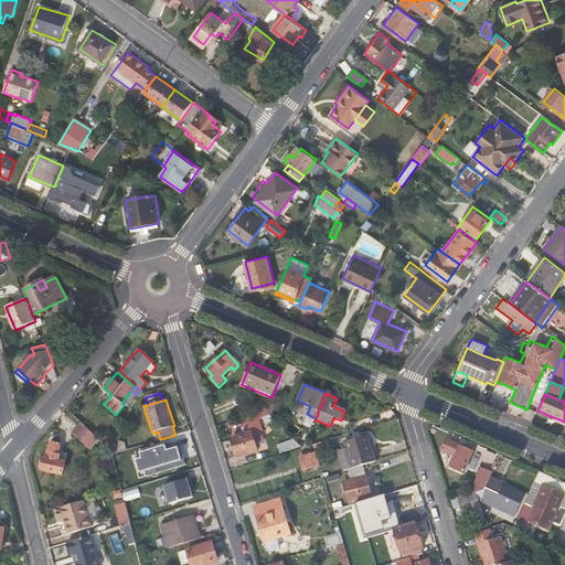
[(269,403),(266,411),(273,418),(275,416),(273,413),(276,405),(269,403)]
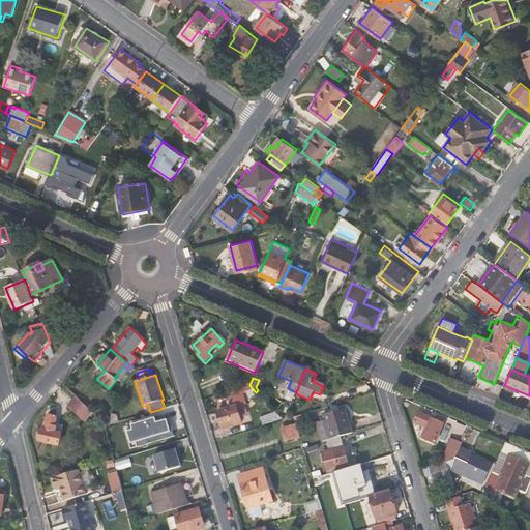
[(246,403),(257,393),(256,392),(249,385),(242,388),(226,393),(230,407),(216,411),(223,430),(242,424),(237,406),(246,403)]
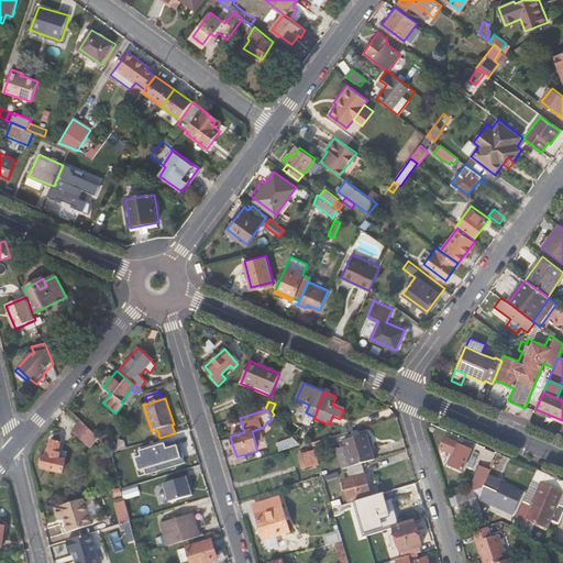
[(99,438),(81,421),(72,432),(89,448),(99,438)]
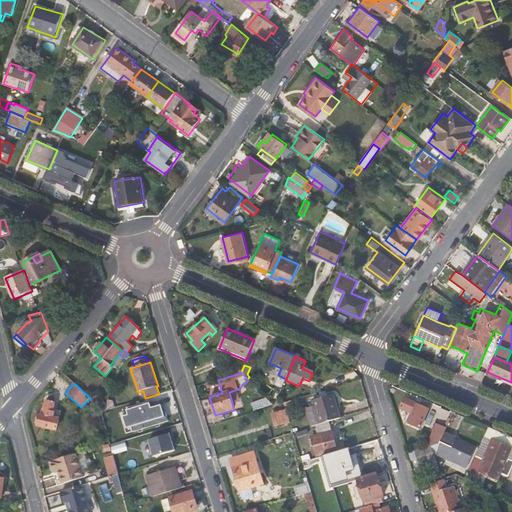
[(94,394),(90,398),(98,405),(101,400),(94,394)]
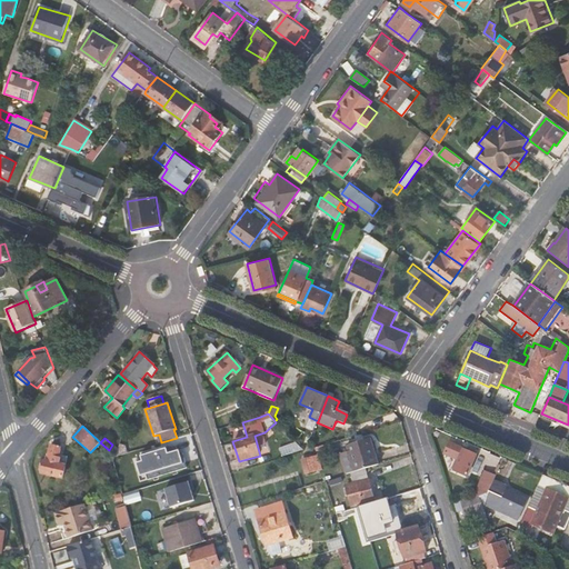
[(355,471),(365,468),(379,463),(370,438),(347,446),(355,471)]
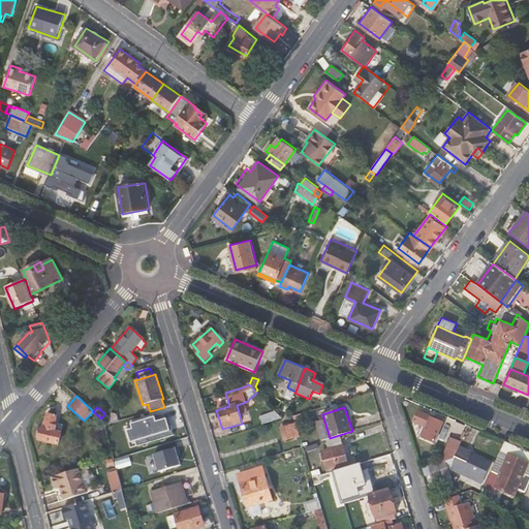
[(275,411),(260,416),(262,424),(281,417),(275,411)]
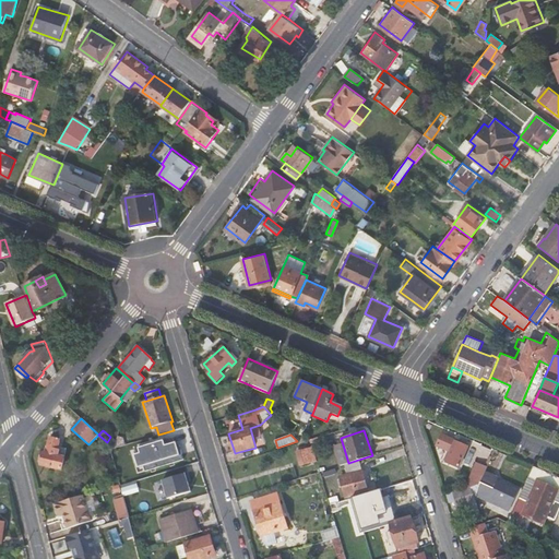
[(447,461),(460,466),(468,445),(441,435),(438,443),(451,449),(447,461)]
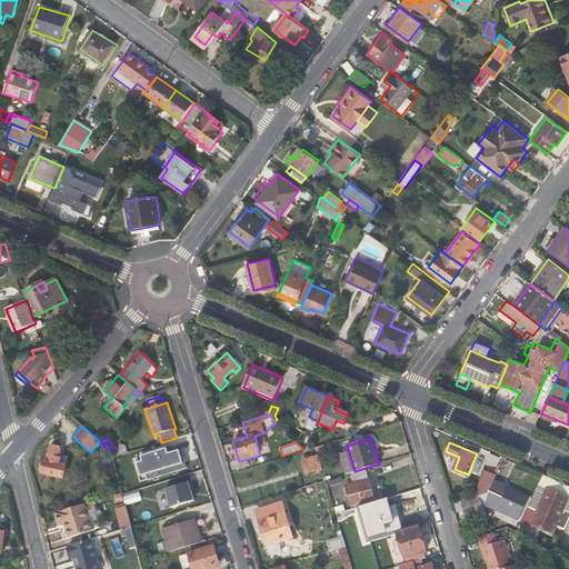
[(48,460),(46,460),(42,473),(63,479),(69,458),(60,456),(62,447),(52,445),(48,460)]
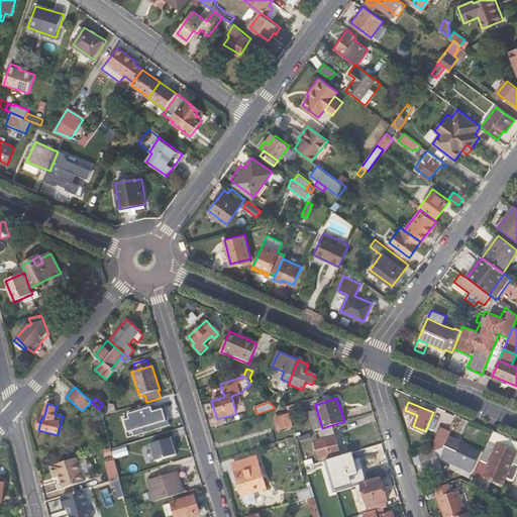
[(128,454),(148,447),(145,437),(147,437),(142,421),(141,417),(136,419),(134,413),(121,417),(123,422),(118,424),(128,454)]
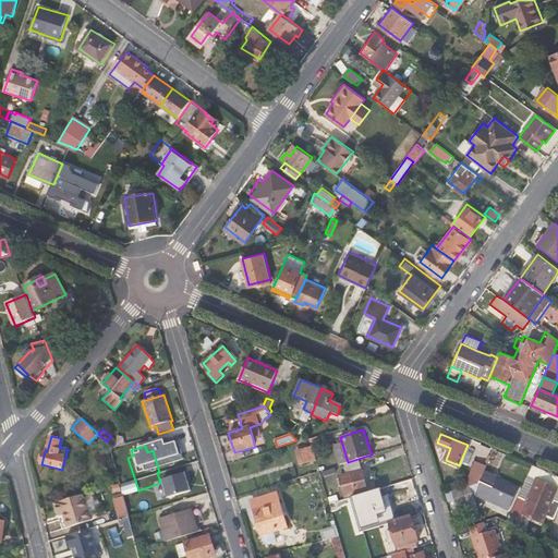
[(304,447),(295,450),(299,465),(313,461),(310,452),(306,452),(304,447)]
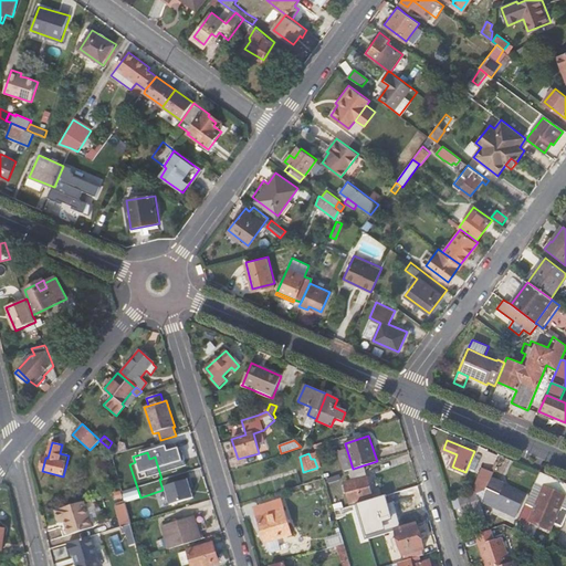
[(363,465),(353,469),(348,470),(352,481),(345,482),(350,504),(373,498),(363,465)]
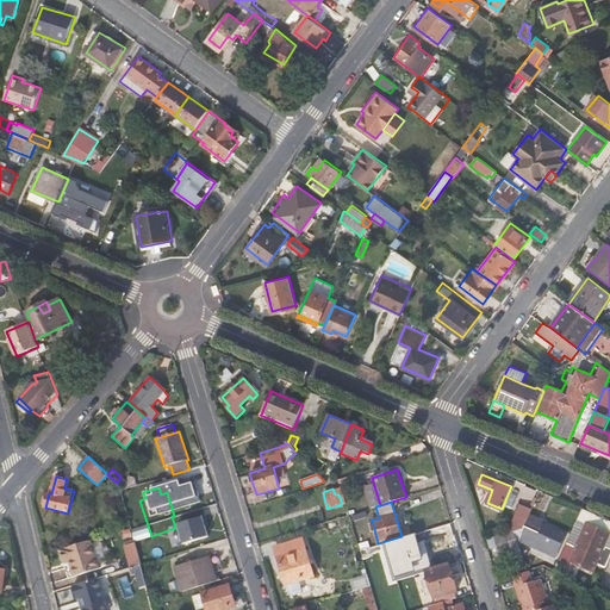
[(520,504),(509,531),(512,530),(524,527),(530,515),(531,509),(520,504)]
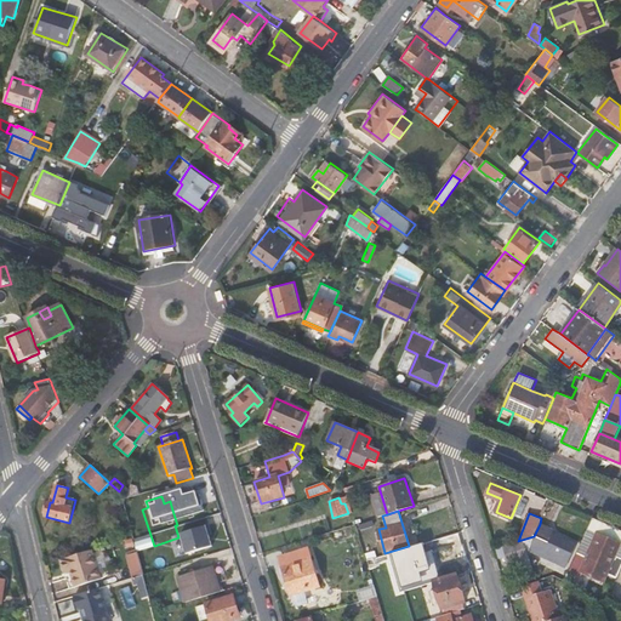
[(620,529),(599,520),(592,517),(576,554),(567,575),(573,577),(576,571),(603,584),(605,584),(609,576),(616,579),(620,565),(620,529)]
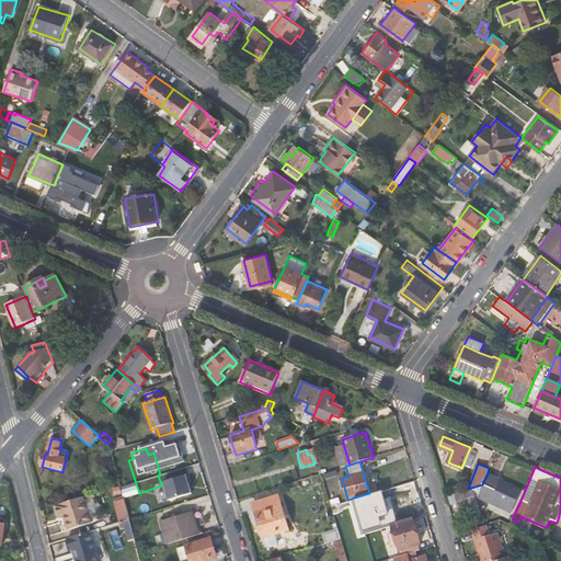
[(336,470),(323,474),(325,479),(339,476),(336,470)]
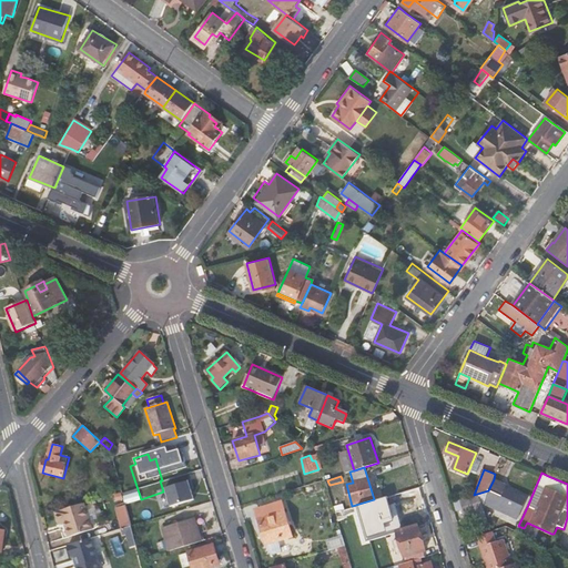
[(477,494),(480,503),(484,501),(517,517),(526,496),(503,486),(504,484),(494,479),(488,490),(477,494)]
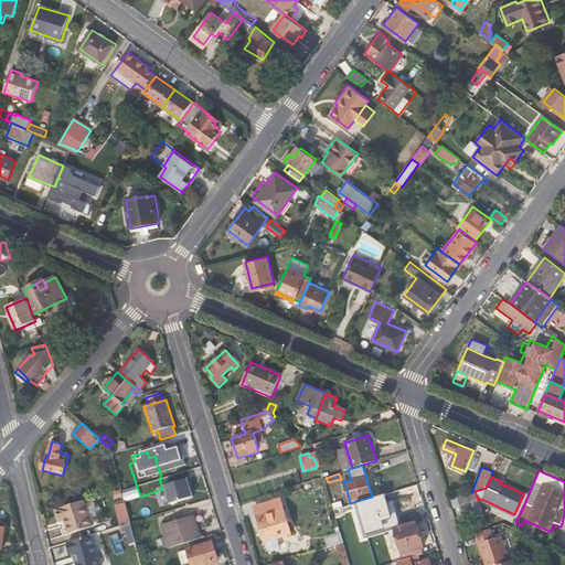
[(393,501),(408,498),(406,488),(391,492),(393,501)]
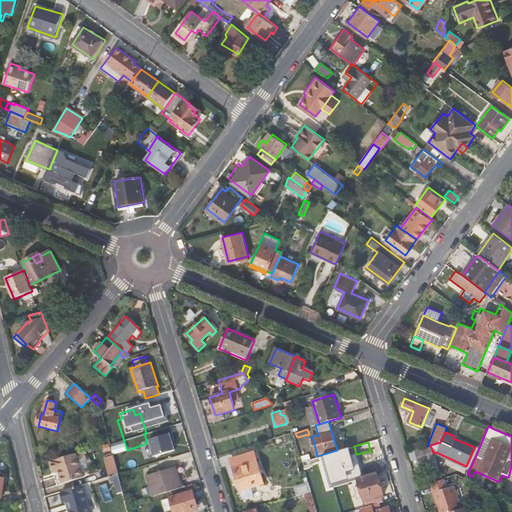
[(438,470),(433,453),(430,445),(427,446),(415,450),(423,475),(438,470)]
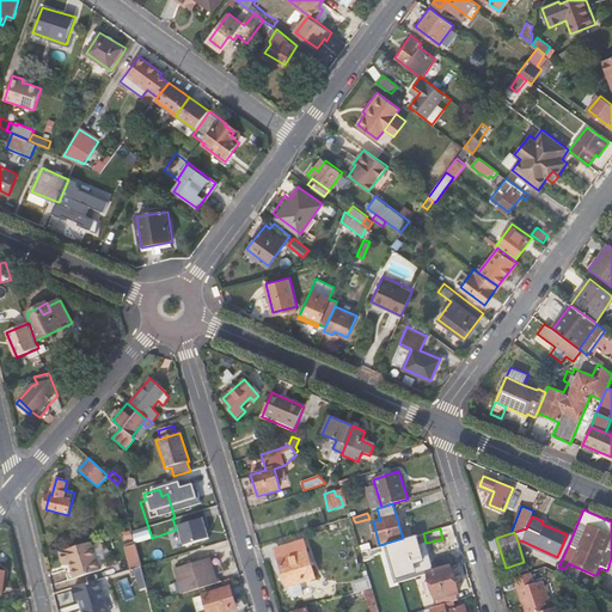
[(288,587),(300,583),(316,579),(304,539),(275,549),(277,557),(277,558),(287,587),(288,587)]
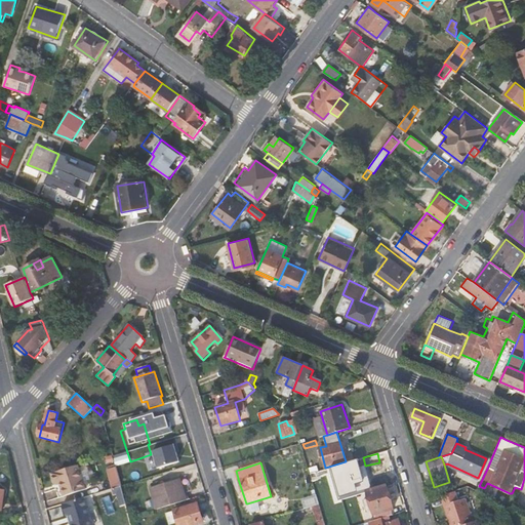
[(85,489),(77,465),(51,473),(54,484),(59,483),(64,496),(85,489)]
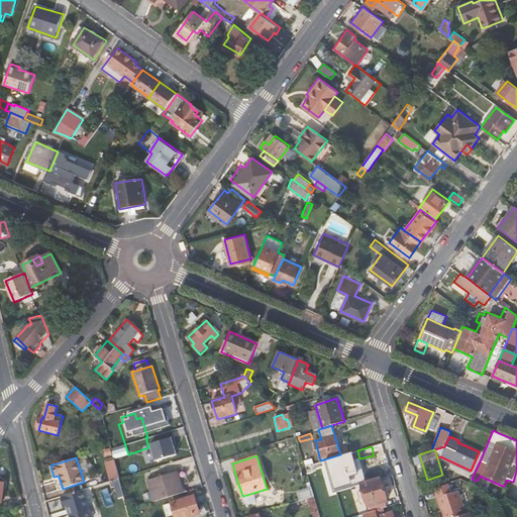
[(119,479),(114,460),(105,462),(111,482),(119,479)]
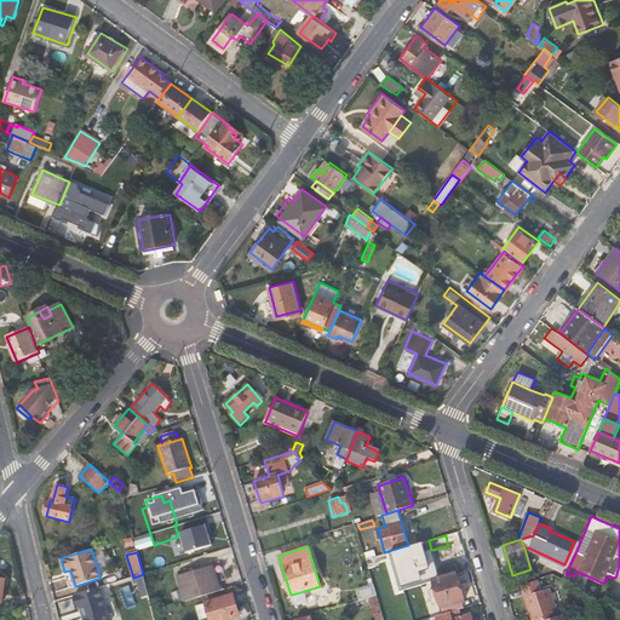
[(177,577),(185,602),(205,596),(220,591),(212,566),(177,577)]
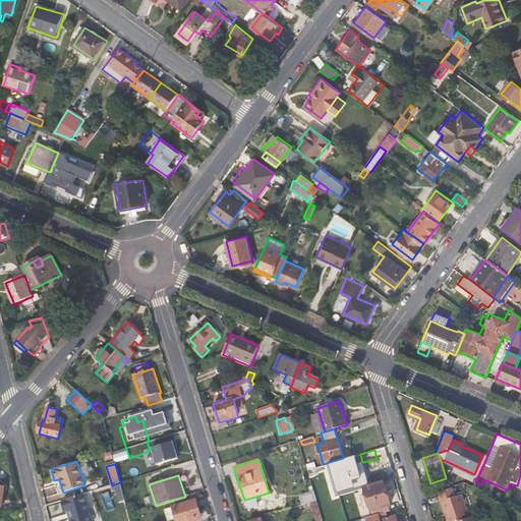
[(63,493),(59,479),(54,480),(58,494),(63,493)]
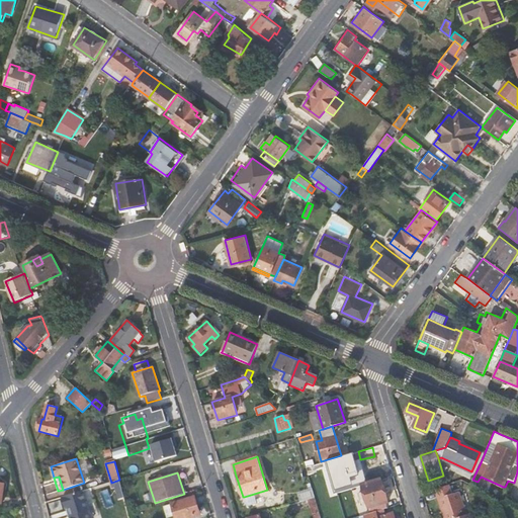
[(362,485),(371,513),(387,508),(385,502),(389,501),(381,479),(362,485)]
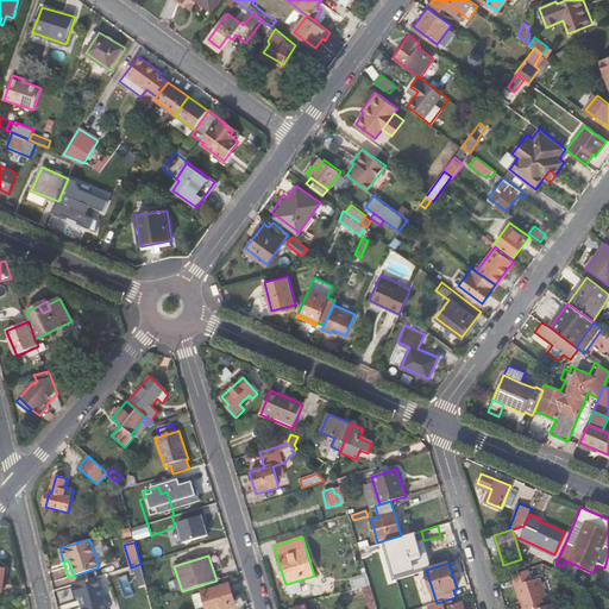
[(136,572),(137,577),(144,575),(140,564),(131,567),(130,567),(132,573),(136,572)]
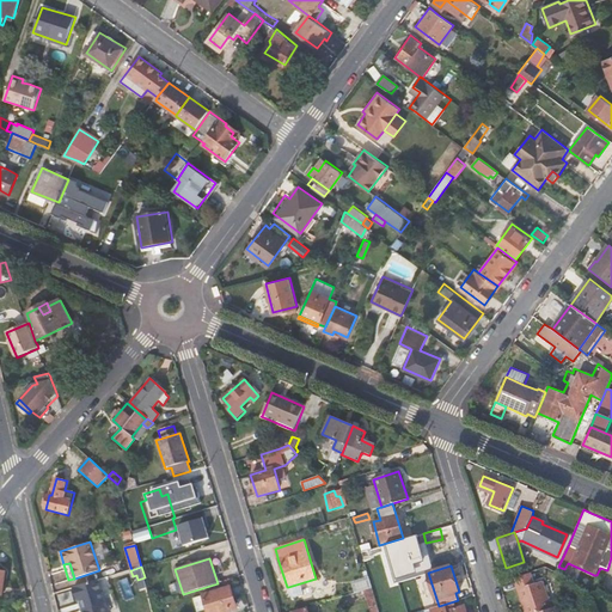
[(536,611),(552,607),(543,580),(534,582),(530,570),(513,576),(525,611),(536,611)]
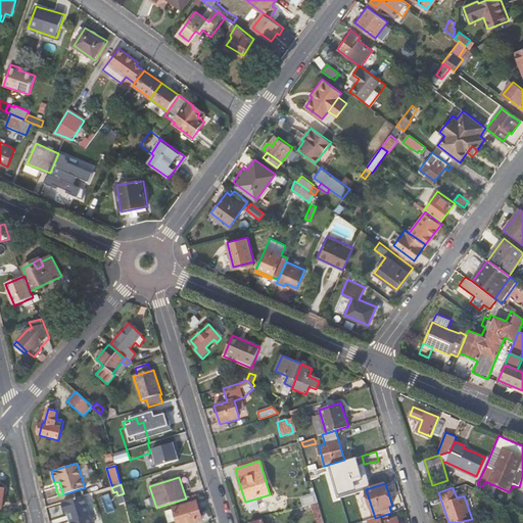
[(124,493),(117,495),(120,505),(126,503),(124,493)]
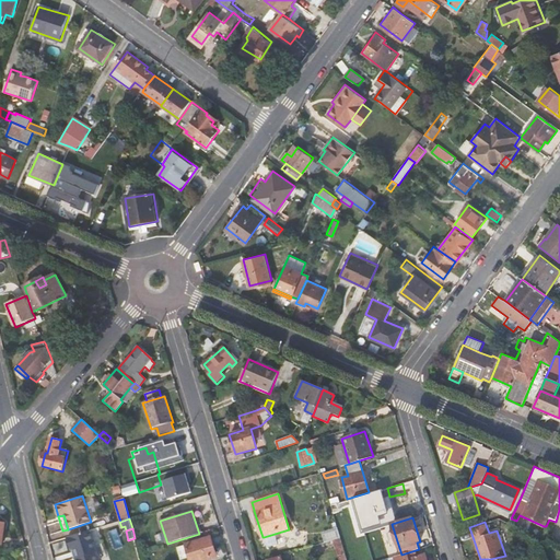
[(91,531),(68,537),(71,550),(74,549),(77,558),(77,559),(98,559),(96,552),(97,552),(91,531)]
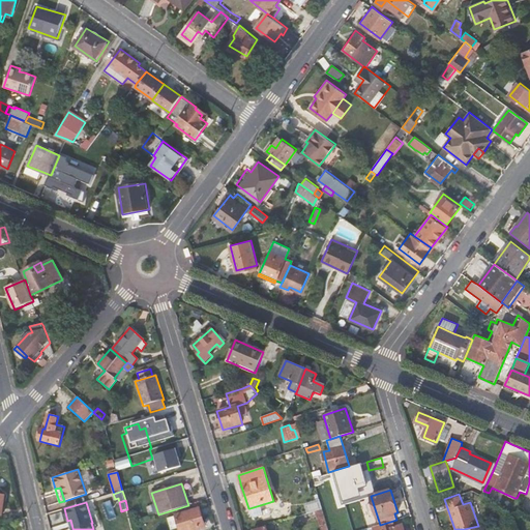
[(263,516),(260,505),(249,508),(253,519),(263,516)]
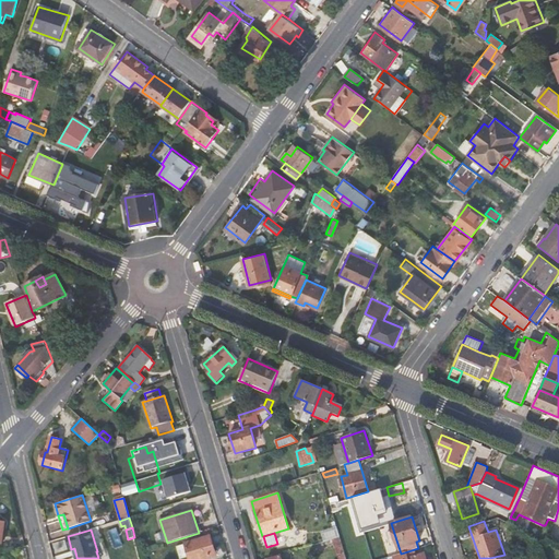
[(206,558),(217,556),(211,535),(185,544),(189,558),(206,558)]
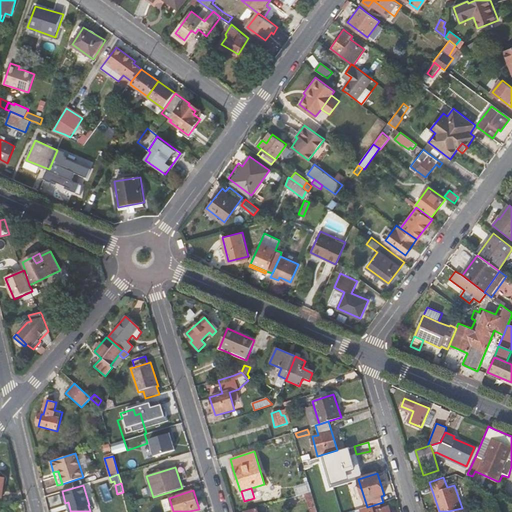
[(304,494),(309,511),(317,511),(316,509),(311,491),(304,494)]
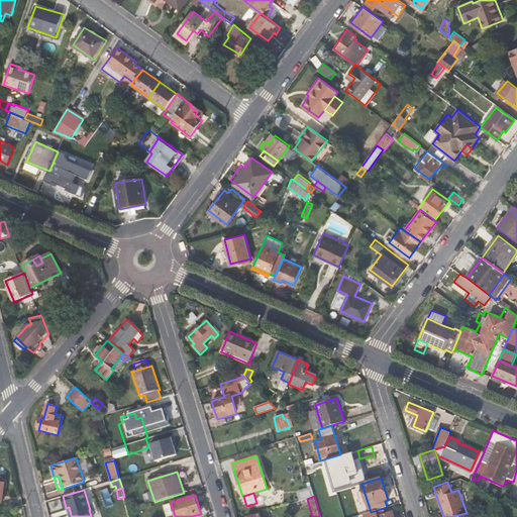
[(395,516),(393,511),(385,514),(383,508),(371,512),(364,514),(364,516),(395,516)]
